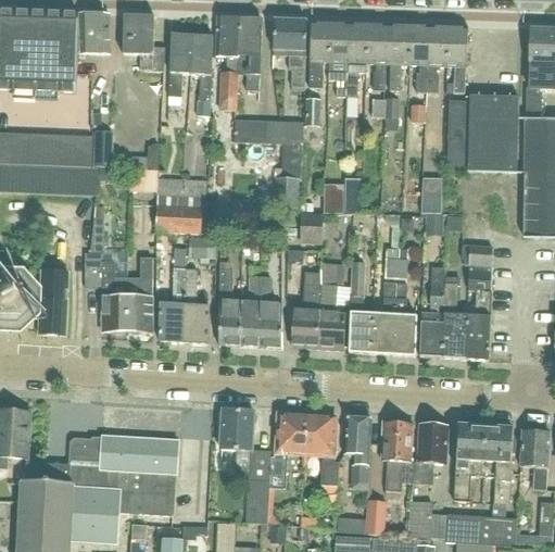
[(75,52),(76,52),(77,29),(78,29),(78,13),(0,10),(0,90),(74,92),(75,52)]
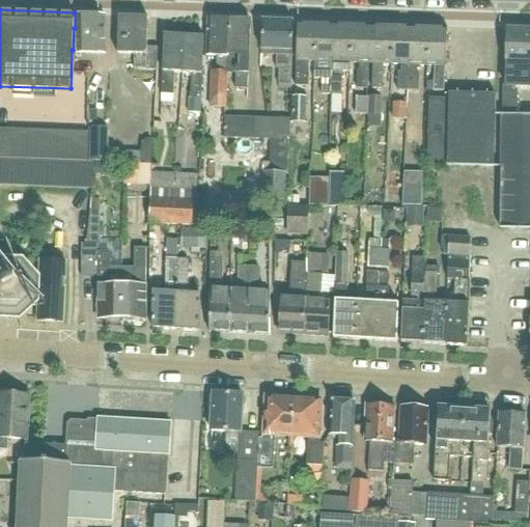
[(102,51),(104,12),(75,12),(75,28),(74,28),(73,50),(102,51)]
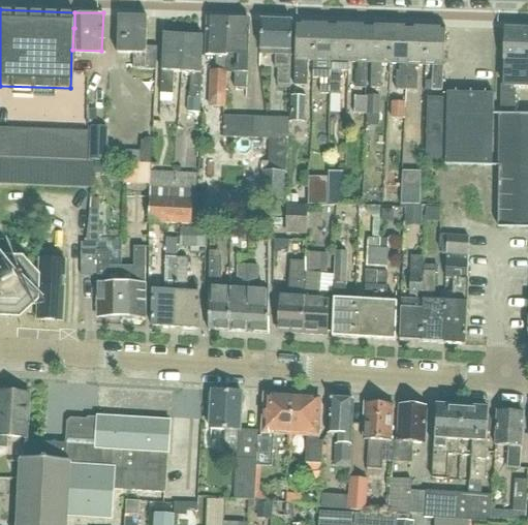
[(146,44),(147,14),(118,13),(116,51),(132,52),(133,66),(155,67),(156,44),(146,44)]
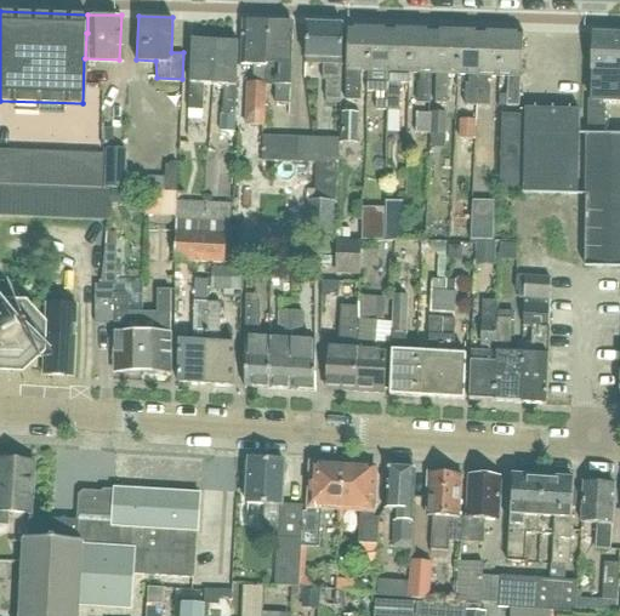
[(266,58),(267,20),(243,20),(242,45),(242,61),(252,61),(252,80),(245,80),(244,125),(261,125),(263,58),(266,58)]
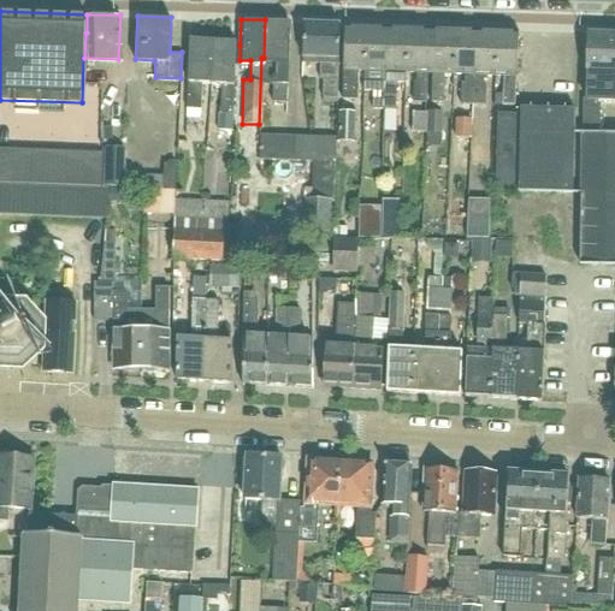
[(289,45),(290,21),(265,19),(264,58),(276,59),(276,71),(275,77),(275,98),(287,99),(289,45)]
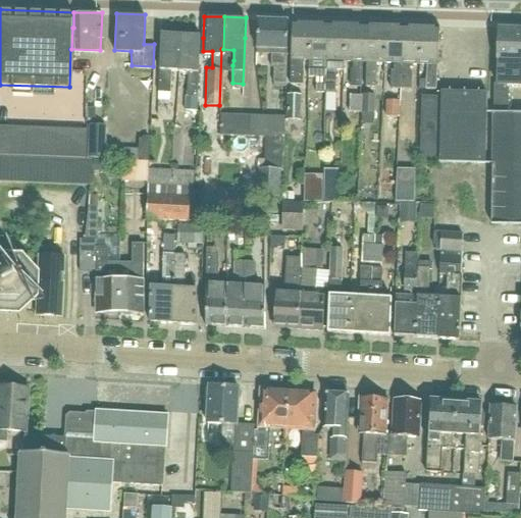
[(287,51),(288,19),(257,18),(256,39),(255,50),(270,51),(270,64),(272,64),(272,81),(287,81),(287,51)]
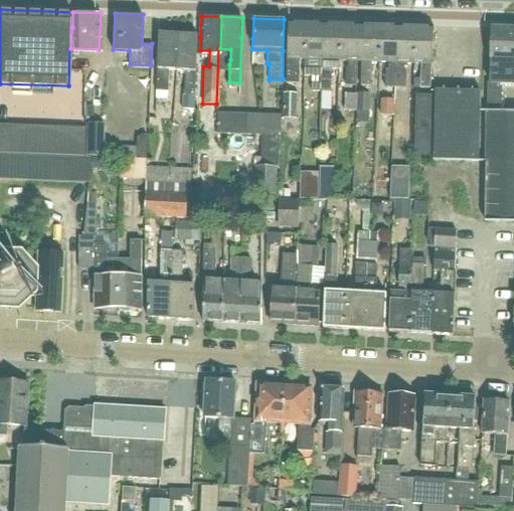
[(303,56),(304,19),(287,19),(287,40),(285,79),(298,80),(299,55),(303,56)]
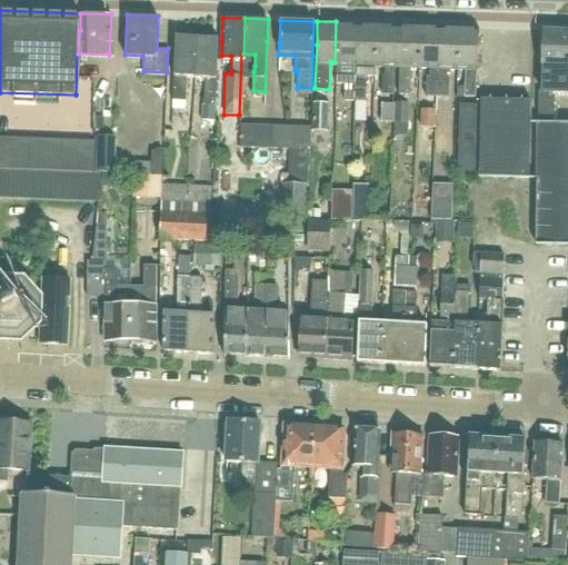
[(352,99),(355,22),(336,21),(335,62),(347,62),(347,68),(345,68),(344,71),(341,71),(340,99),(352,99)]
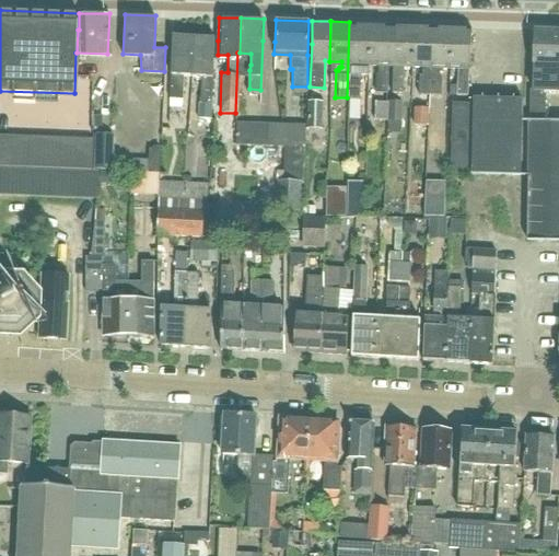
[(368,62),(369,22),(349,22),(347,97),(357,99),(358,90),(359,71),(368,71),(368,62)]
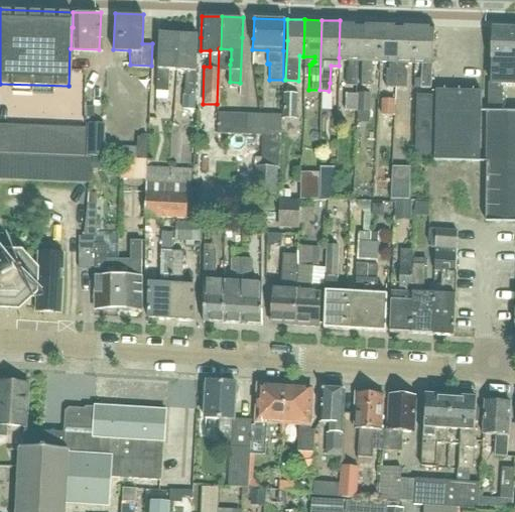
[(359,21),(340,20),(339,57),(350,57),(350,62),(348,62),(347,66),(346,66),(345,83),(357,83),(359,42),(359,21)]
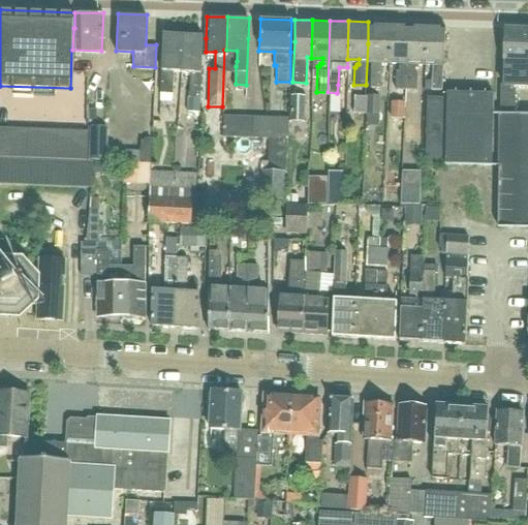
[(386,60),(387,23),(372,22),(371,43),(370,85),(378,85),(379,69),(377,68),(377,65),(375,64),(375,60),(386,60)]
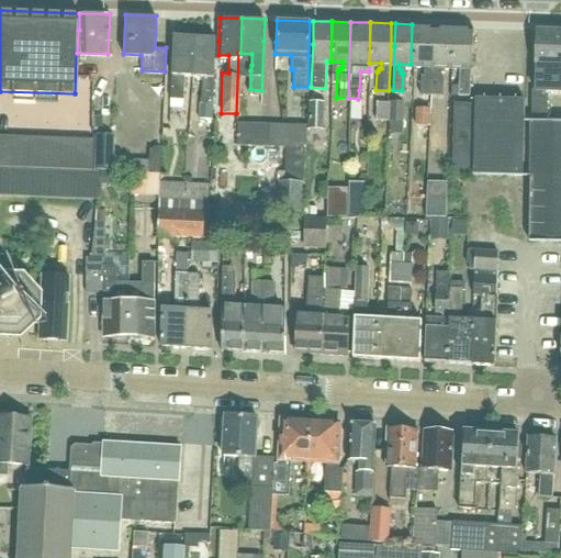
[(428,91),(430,24),(412,24),(411,64),(424,65),(424,69),(423,69),(422,74),(418,74),(418,90),(428,91)]
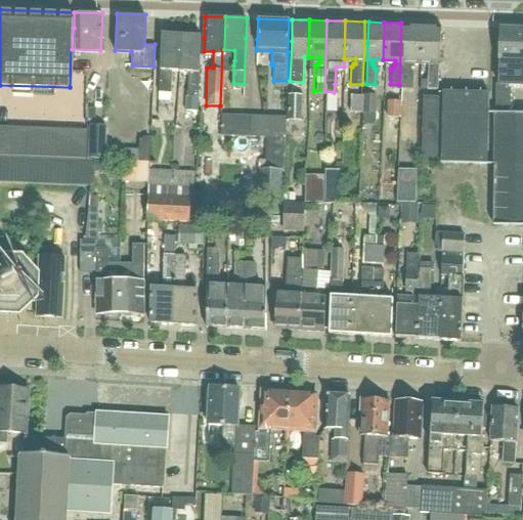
[(419,61),(420,24),(401,23),(399,85),(409,85),(410,71),(408,70),(409,67),(406,66),(406,61),(419,61)]
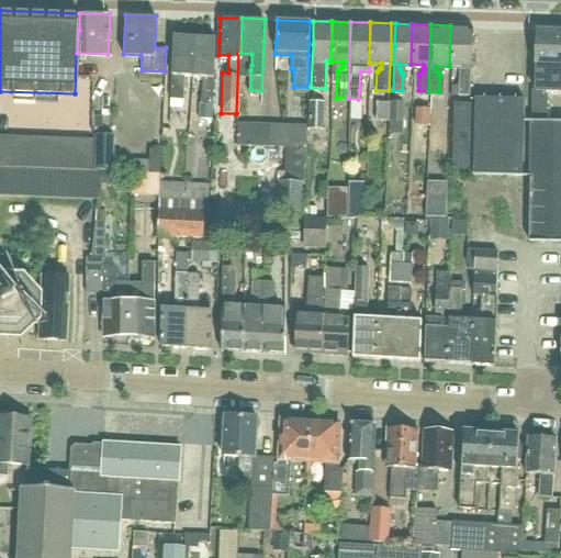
[(472,48),(472,26),(450,25),(449,66),(462,67),(462,70),(460,71),(460,75),(458,75),(457,91),(470,92),(472,48)]
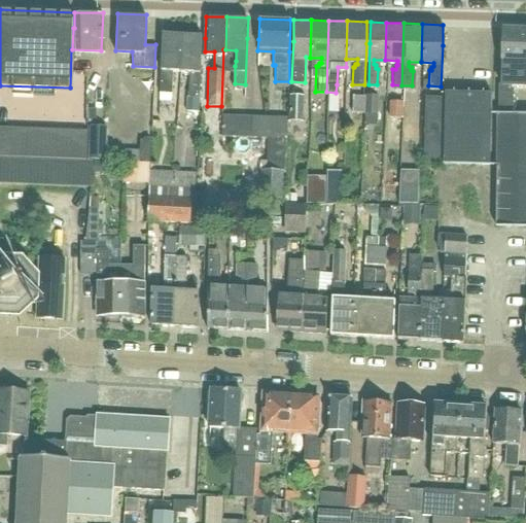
[(525,27),(501,27),(499,86),(525,86),(525,27)]
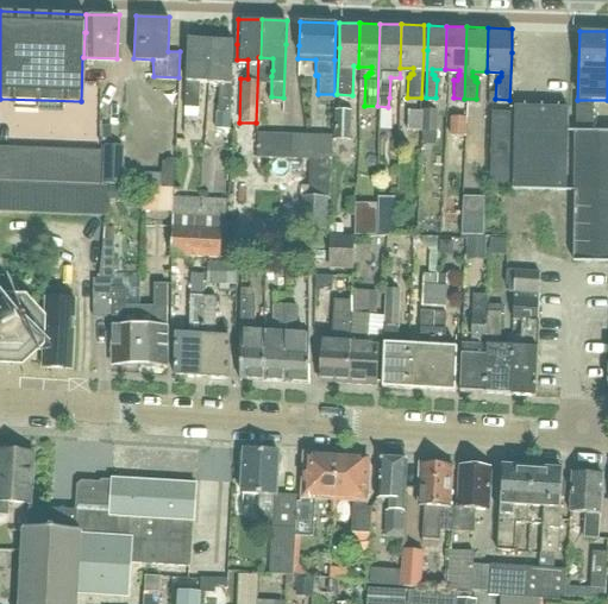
[(208,81),(210,37),(187,36),(183,105),(198,106),(199,80),(208,81)]
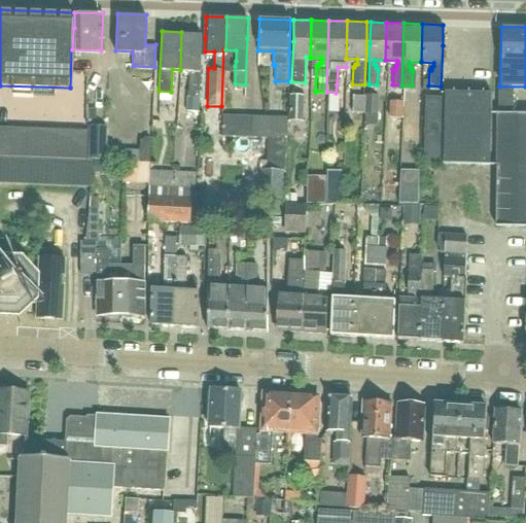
[(199,109),(202,33),(181,32),(180,70),(189,70),(187,95),(187,109),(199,109)]
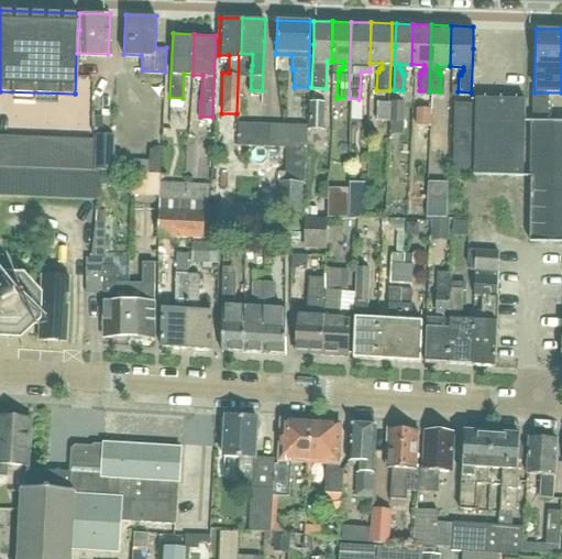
[(460,100),(458,171),(528,174),(531,98),(482,96),(482,101),(460,100)]
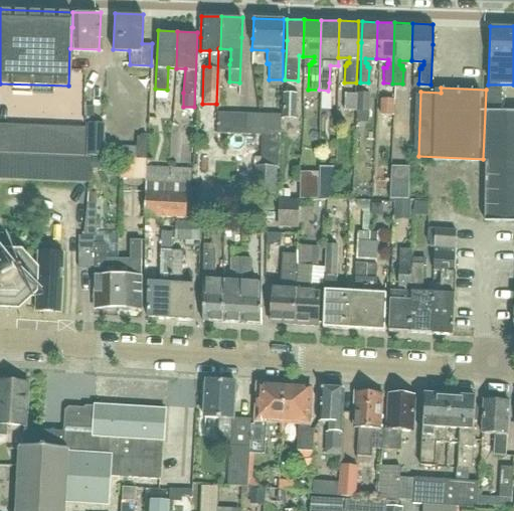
[(283,91),(282,116),(296,117),(296,92),(283,91)]
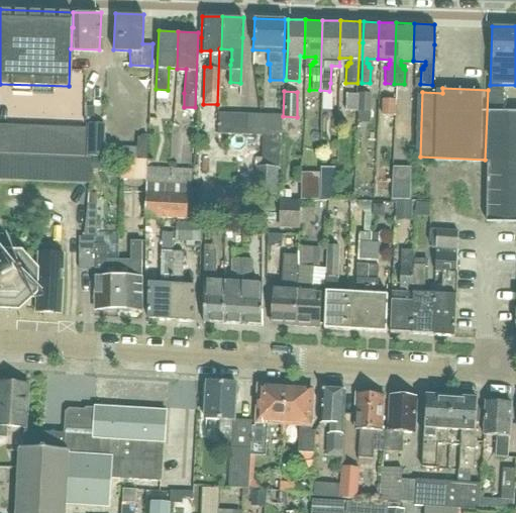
[(345,107),(355,107),(355,91),(345,91),(345,107)]
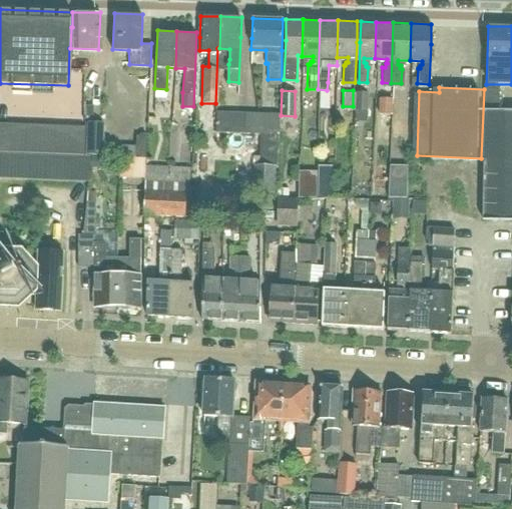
[(368,90),(353,90),(353,106),(355,106),(355,109),(368,109),(368,90)]
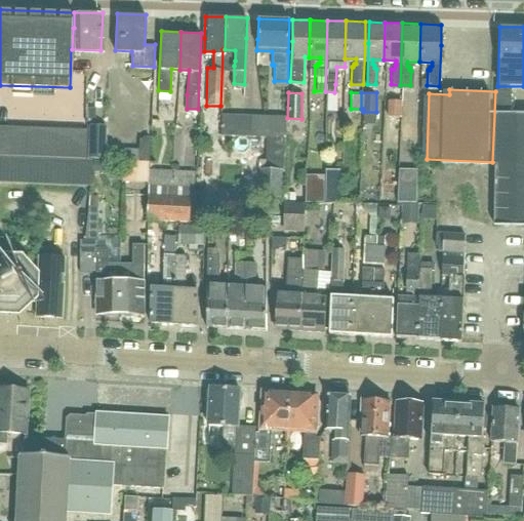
[(399,99),(388,99),(387,115),(398,116),(399,99)]
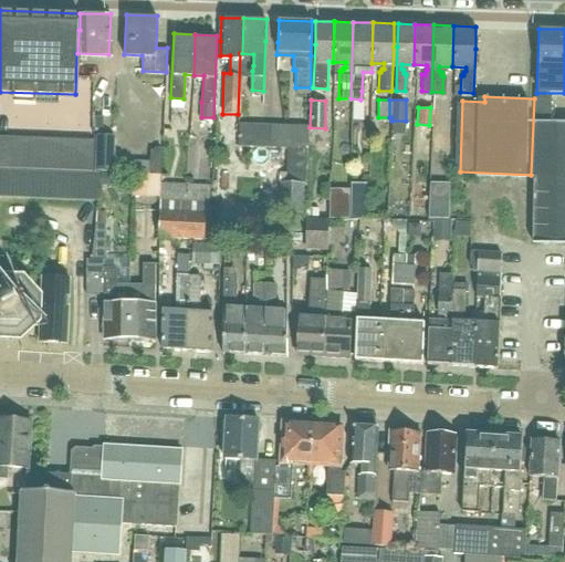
[(237,144),(263,145),(264,122),(238,121),(237,144)]
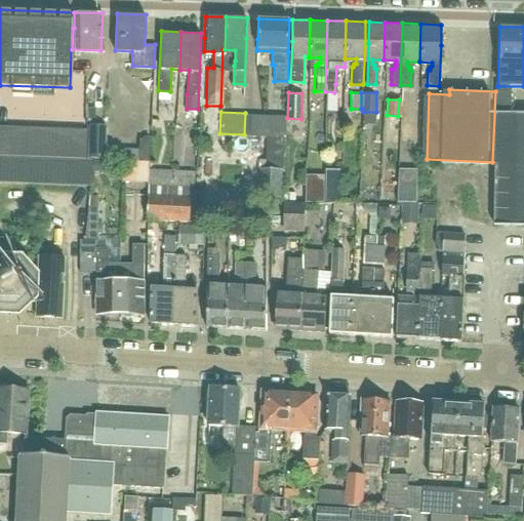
[(523,112),(501,112),(498,158),(497,223),(523,224),(523,112)]
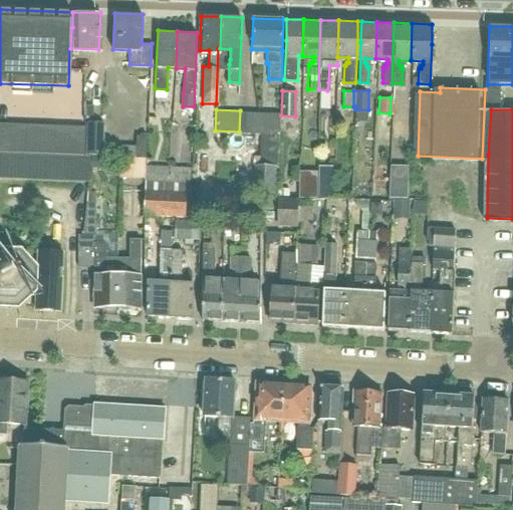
[(279,111),(240,110),(239,132),(279,133),(279,111)]
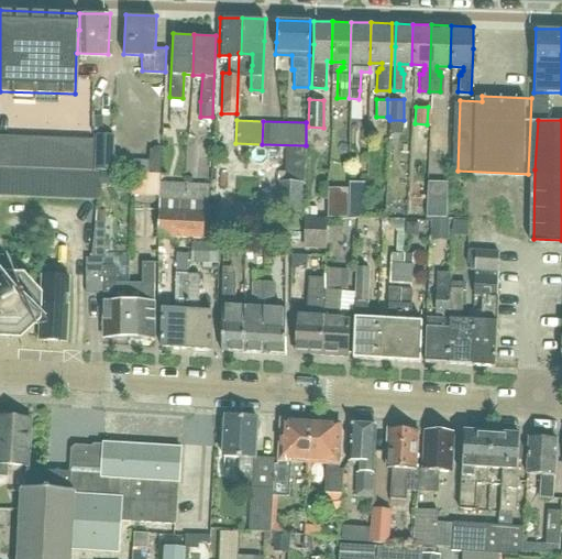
[(0,165),(4,166),(17,167),(29,167),(41,167),(53,168),(64,168),(76,170),(87,170),(91,170),(92,138),(0,133),(0,165)]
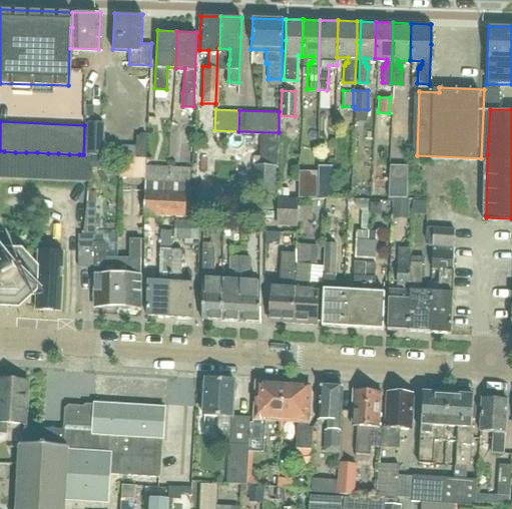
[(4,151),(4,176),(14,176),(15,152),(4,151)]
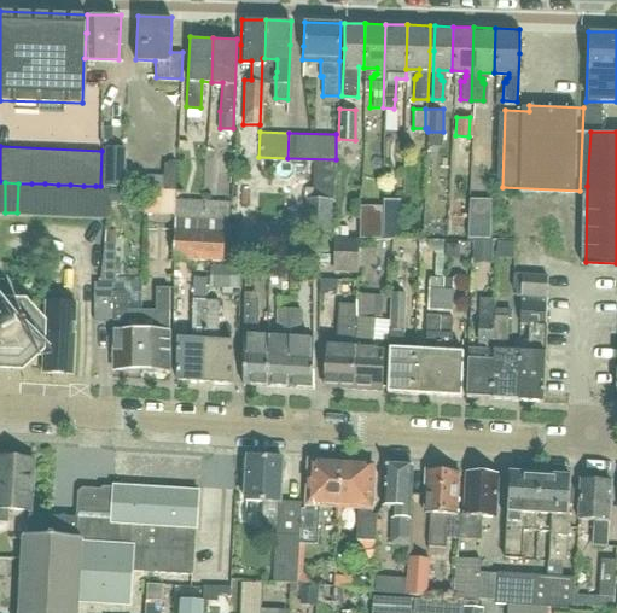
[(18,184),(17,212),(30,214),(31,184),(18,184)]
